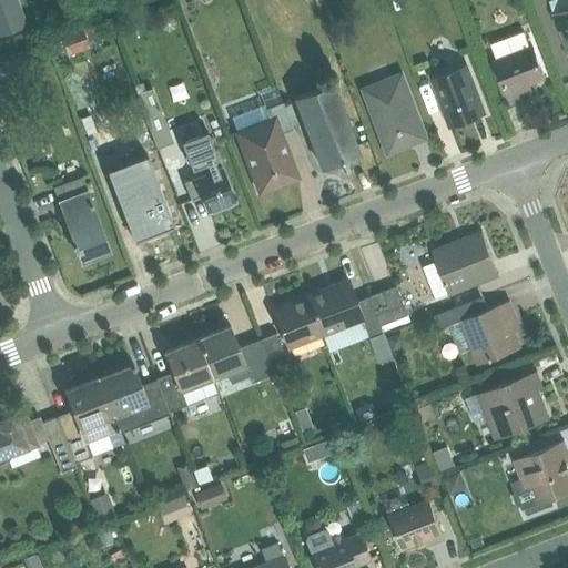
[(17,0),(0,0),(0,34),(23,31),(17,0)]
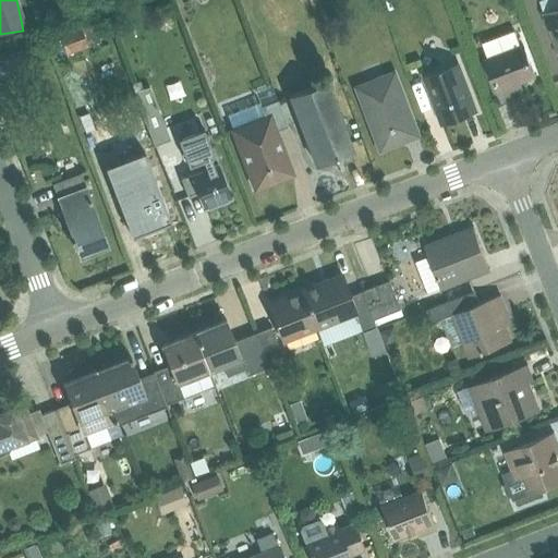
[(557,55),(557,7),(543,13),(557,55)]
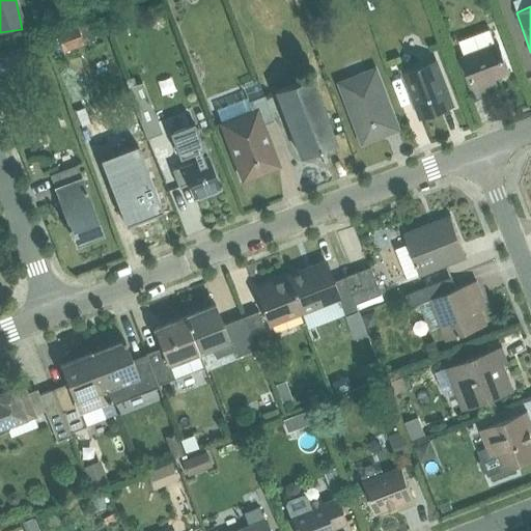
[(79,31),(56,38),(61,53),(83,46),(79,31)]
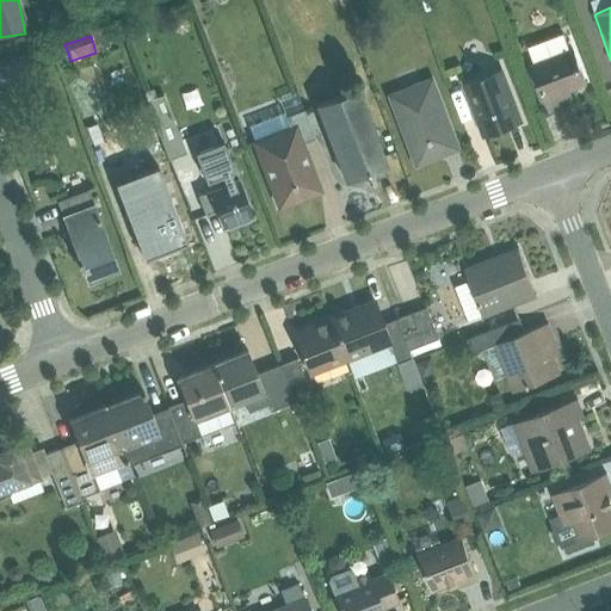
[(548,112),(590,96),(567,38),(525,54),(548,112)]
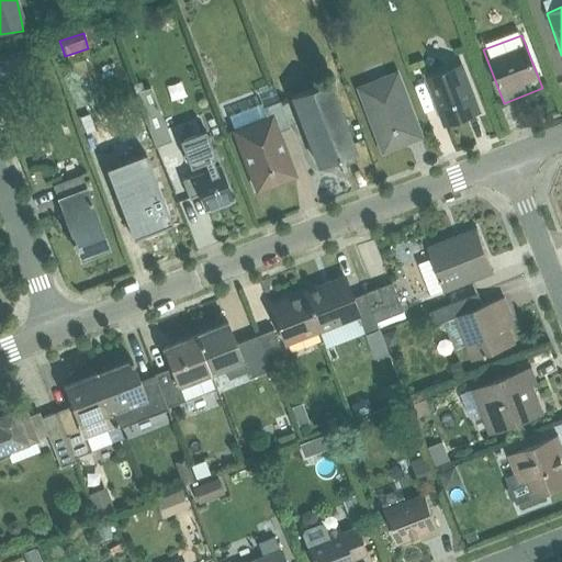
[(445,127),(480,115),(462,66),(427,78),(445,127)]
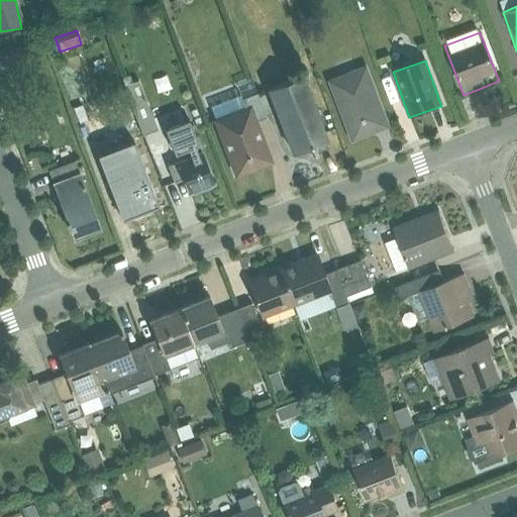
[(350,143),(391,128),(367,68),(327,83),(350,143)]
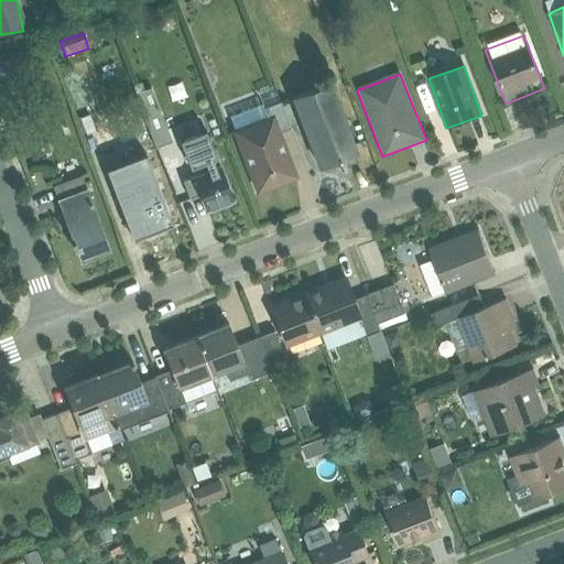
[(71,96),(87,91),(83,75),(66,79),(71,96)]
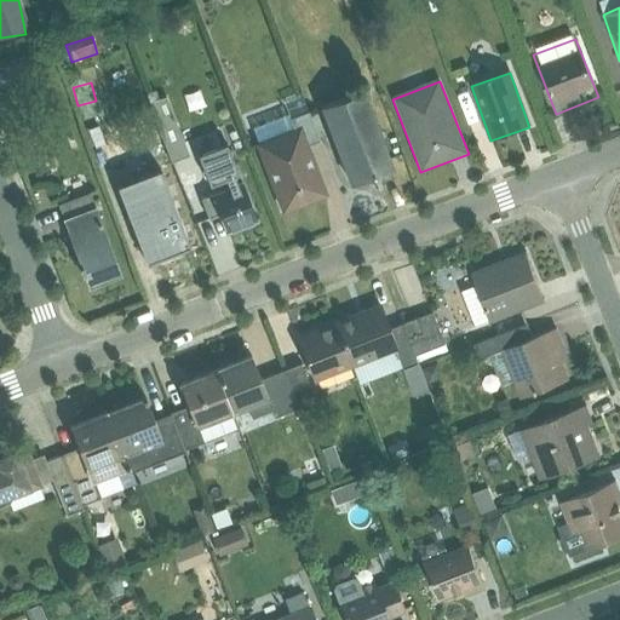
[(351,190),(392,173),(362,93),(320,109),(351,190)]
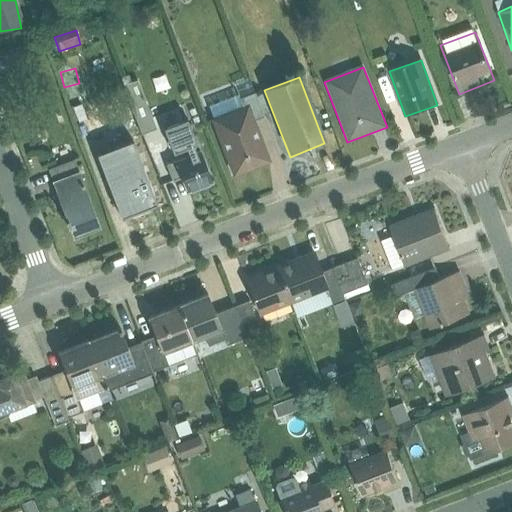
[(232,177),(269,164),(248,105),(211,118),(232,177)]
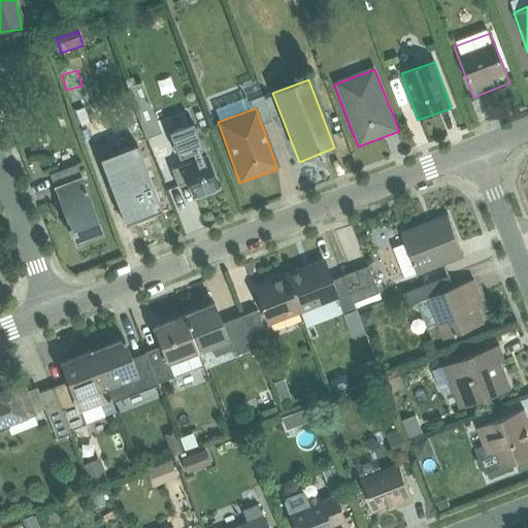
[(195,201),(218,193),(191,124),(168,133),(195,201)]
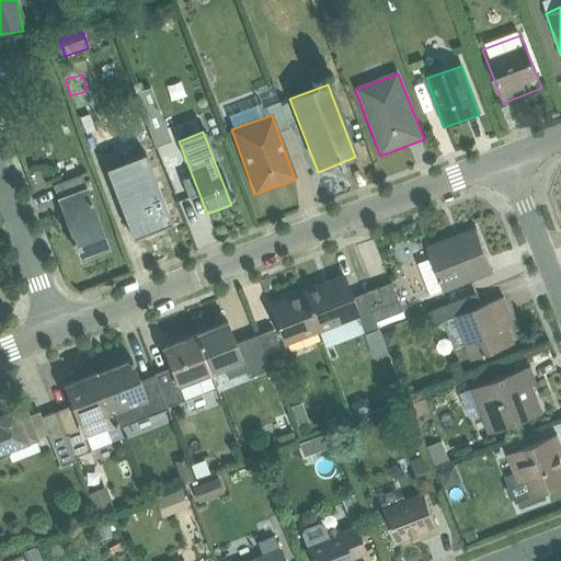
[(132,243),(171,227),(148,173),(109,190),(132,243)]
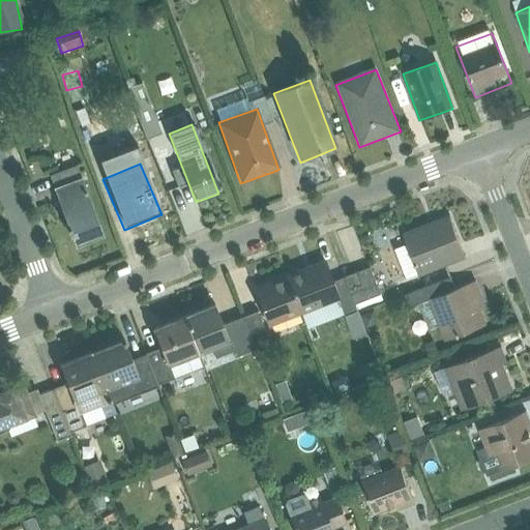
[(74,246),(101,236),(81,179),(53,189),(74,246)]
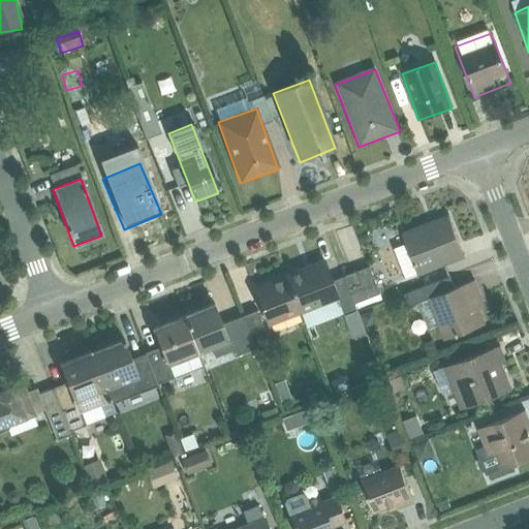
[(418,273),(464,255),(447,212),(402,228),(418,273)]
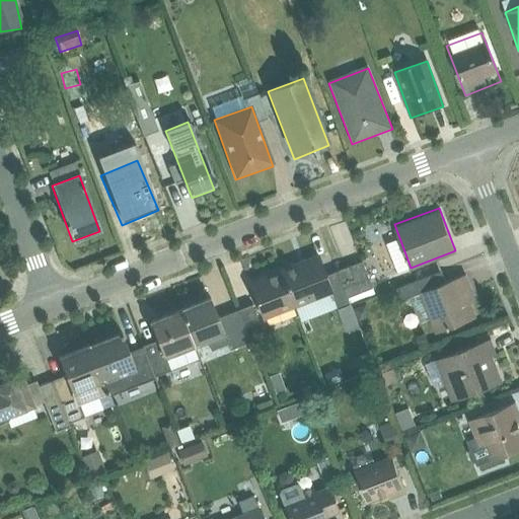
[(296,306),(332,291),(315,252),(280,268),(296,306)]
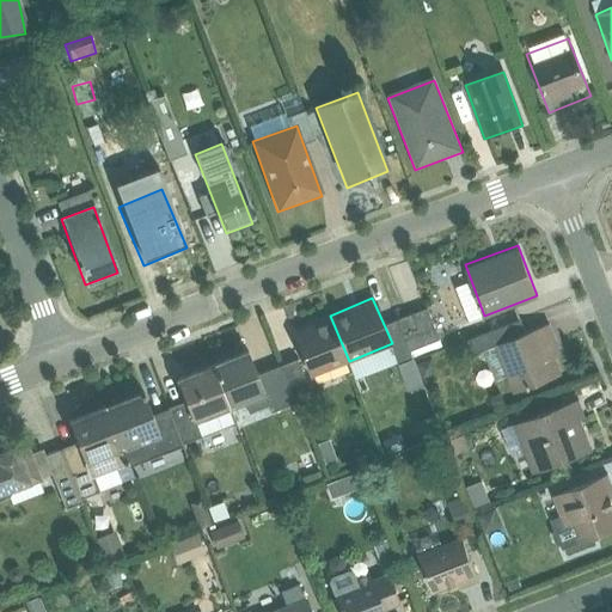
[(349,361),(330,316),(294,331),(313,377),(349,361)]
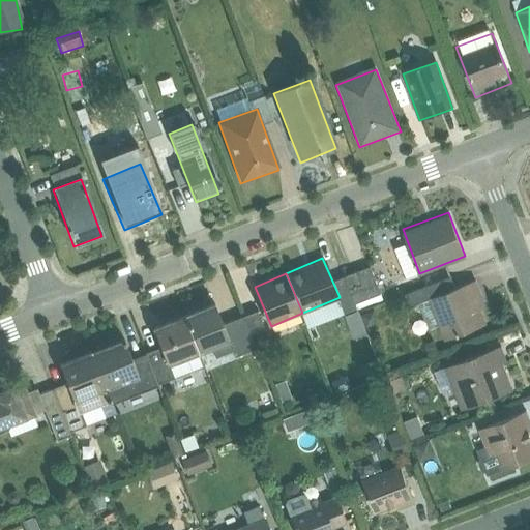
[(446,343),(492,324),(474,280),(428,298),(446,343)]
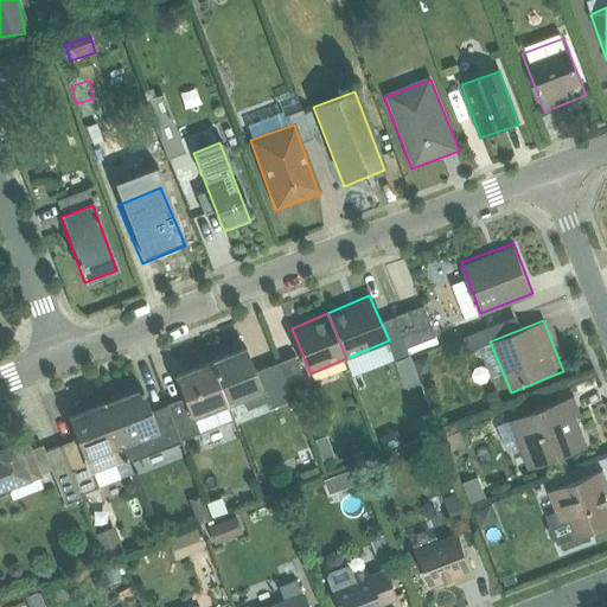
[(490,326),(466,333),(470,346),(493,339),(490,326)]
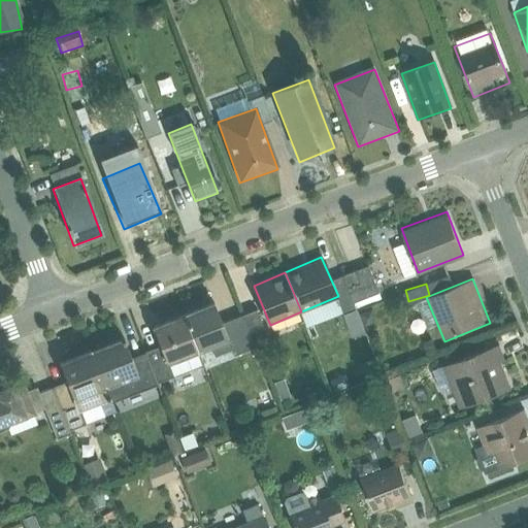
[(196,349),(227,336),(212,299),(182,311),(196,349)]
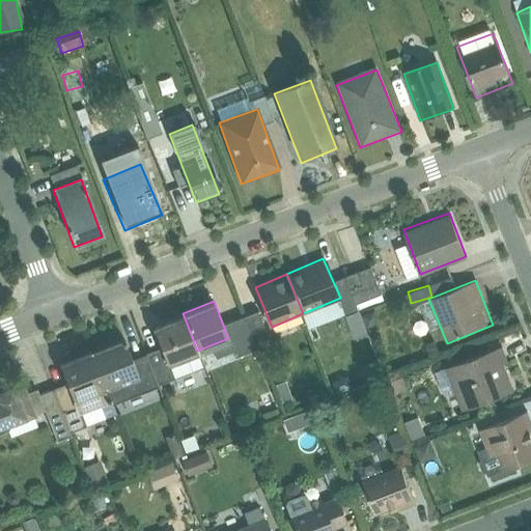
[(197,351),(183,313),(152,325),(167,362),(197,351)]
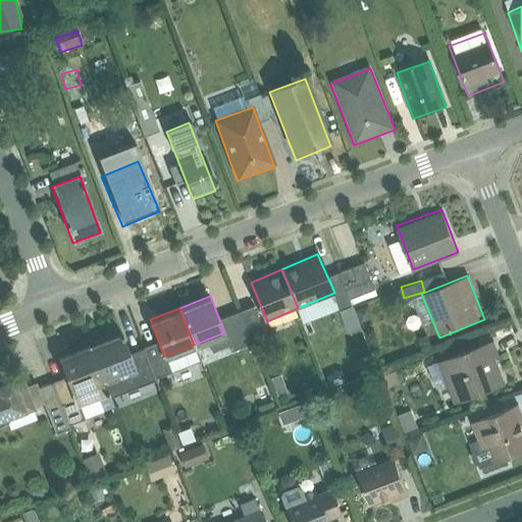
[(109,397),(141,383),(119,331),(88,344),(106,389),(109,397)]
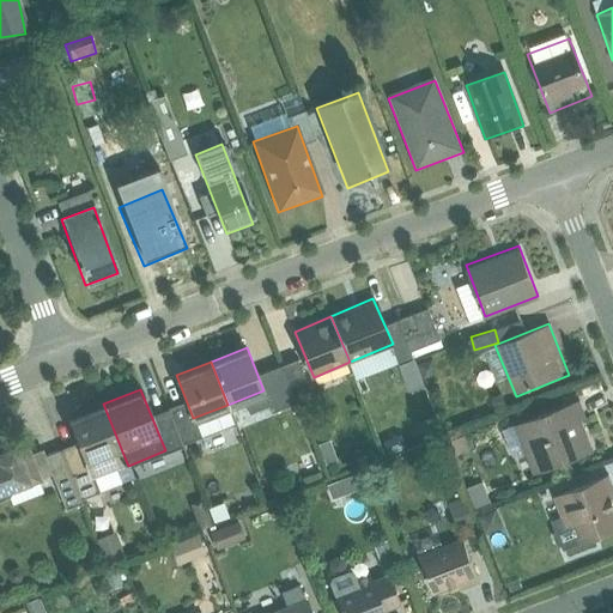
[(534,475),(596,450),(576,400),(514,425),(534,475)]
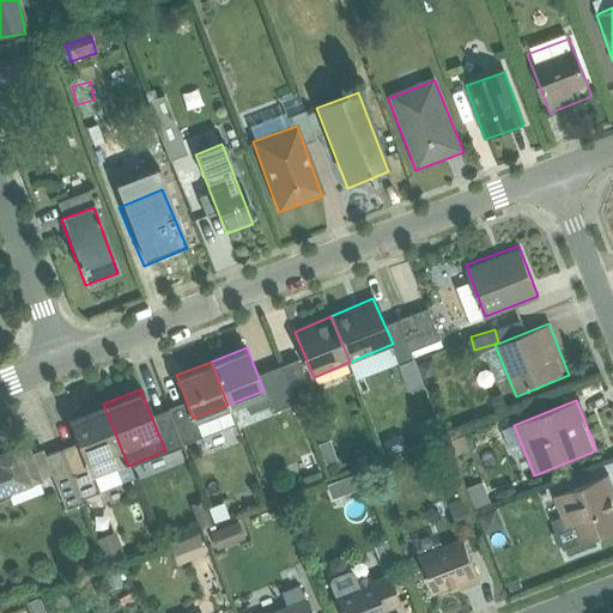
[(125,457),(103,404),(68,418),(90,472),(125,457)]
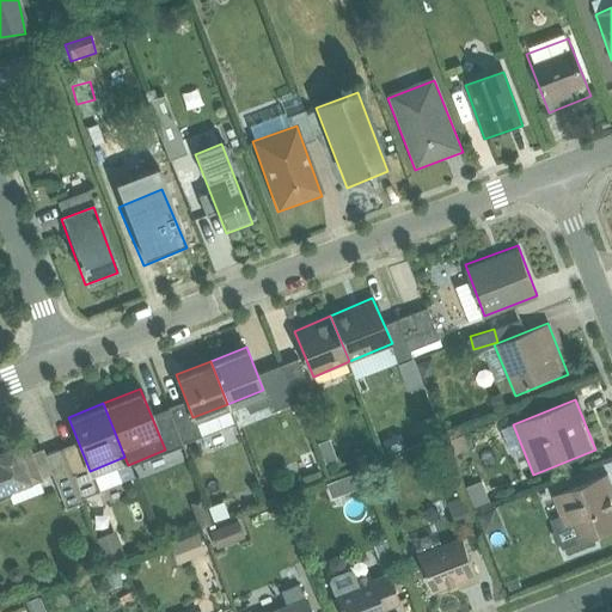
[(0,493),(40,477),(22,433),(0,440),(0,493)]
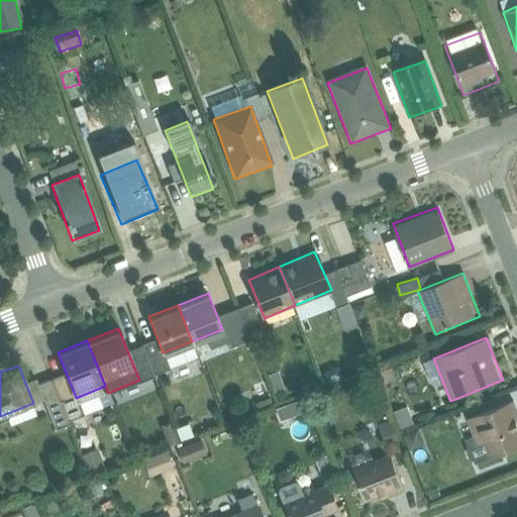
[(485,462),(516,447),(516,417),(510,400),(466,419),(485,462)]
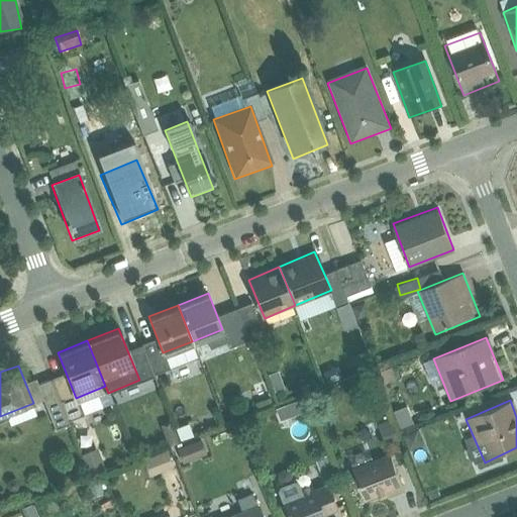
[(296,401),(276,409),(280,420),(300,412),(296,401)]
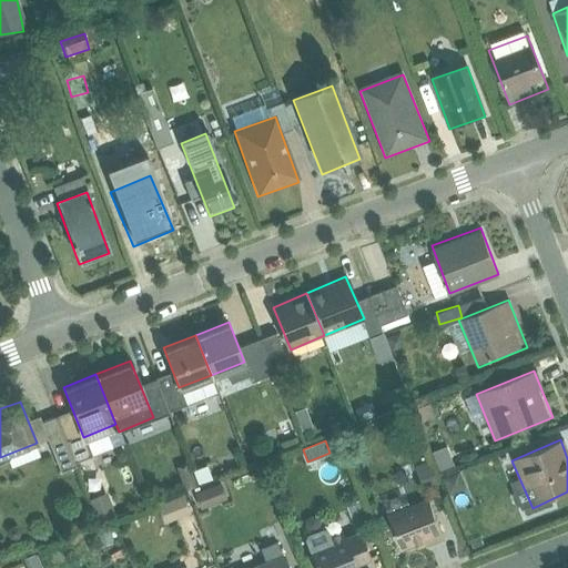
[(445,446),(432,450),(439,478),(454,474),(445,446)]
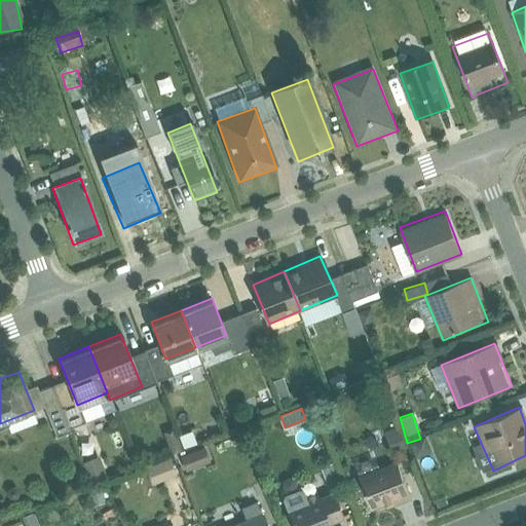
[(192,433),(178,435),(180,449),(194,447),(192,433)]
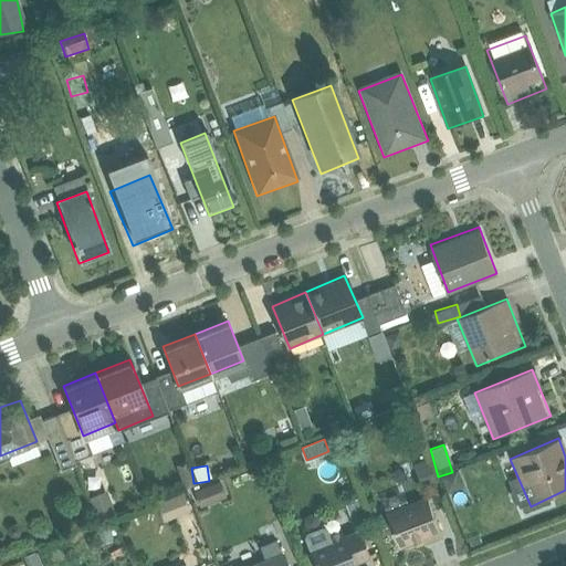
[(198,509),(223,499),(216,480),(190,489),(198,509)]
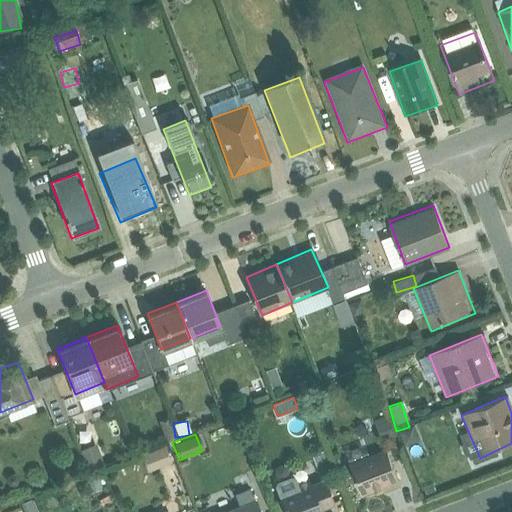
[(92,443),(79,451),(87,463),(100,454),(92,443)]
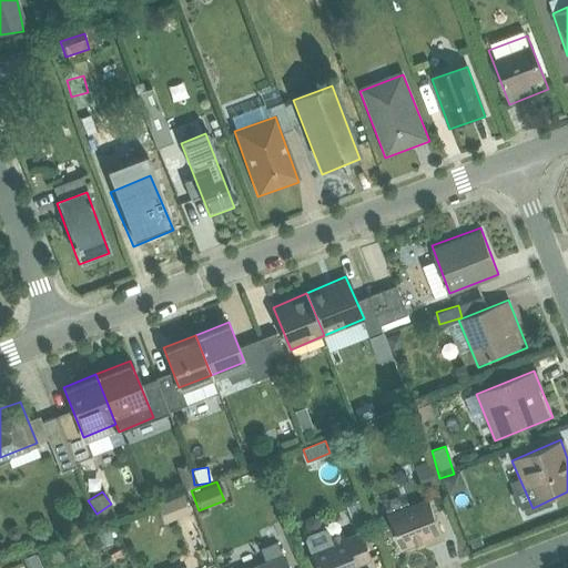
[(402,557),(446,540),(430,500),(387,517),(402,557)]
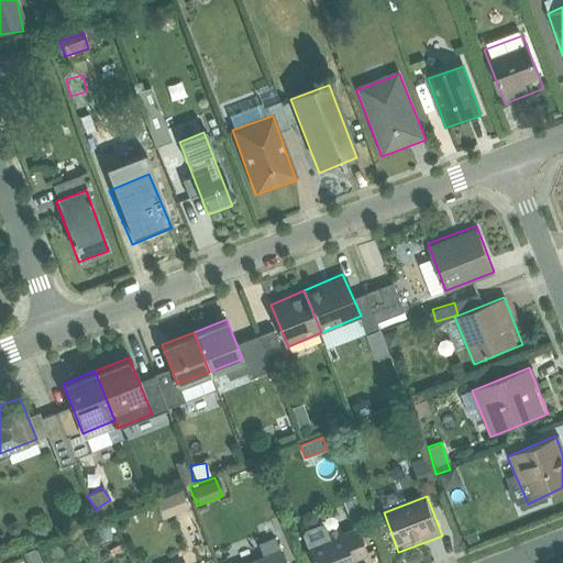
[(313,562),(370,562),(351,515),(302,534),(313,562)]
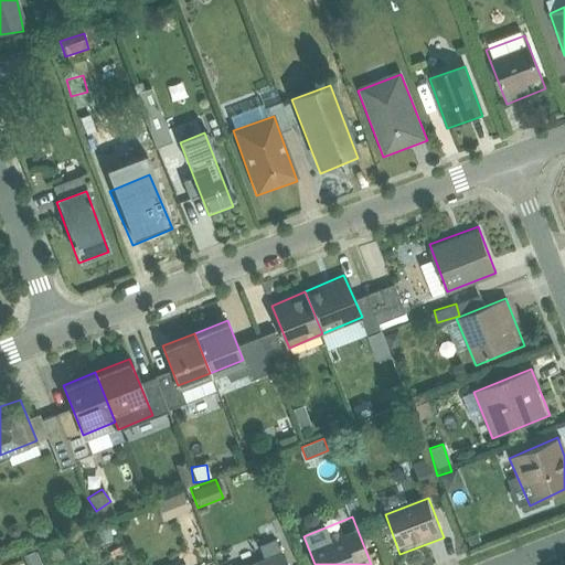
[(228,564),(286,564),(278,543),(228,562),(228,564)]
